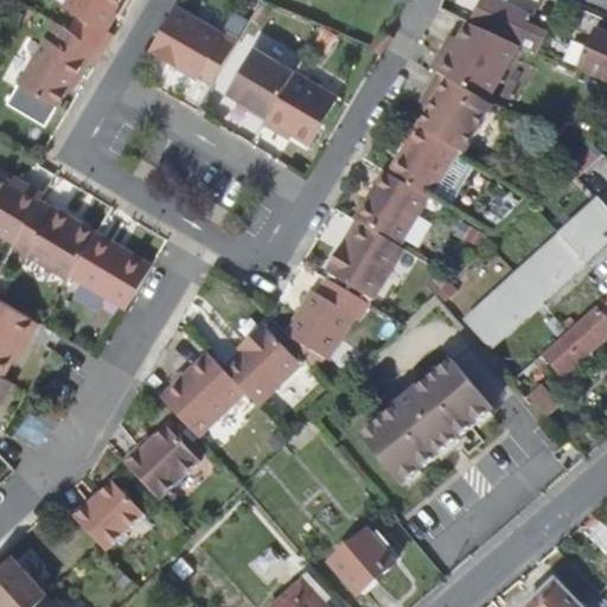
[(78,14),(70,30),(104,50),(114,33),(104,27),(120,1),(120,0),(66,0),(64,6),(78,14)]
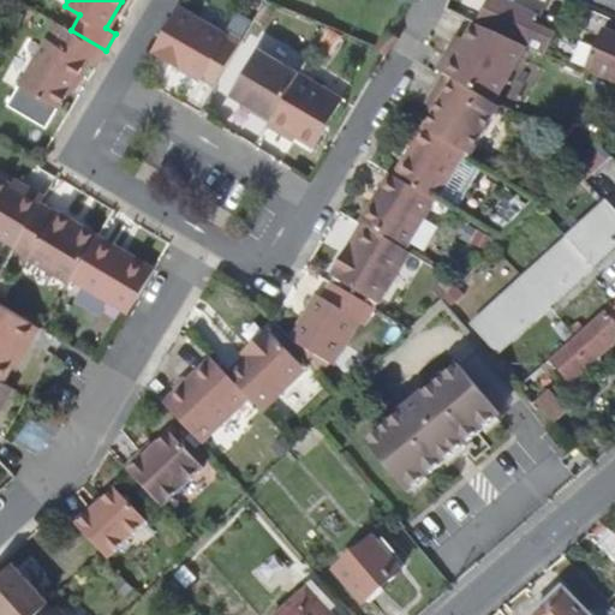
[(501,0),(490,0),(478,27),(526,47),(547,55),(557,30),(536,22),(537,16),(501,0)]
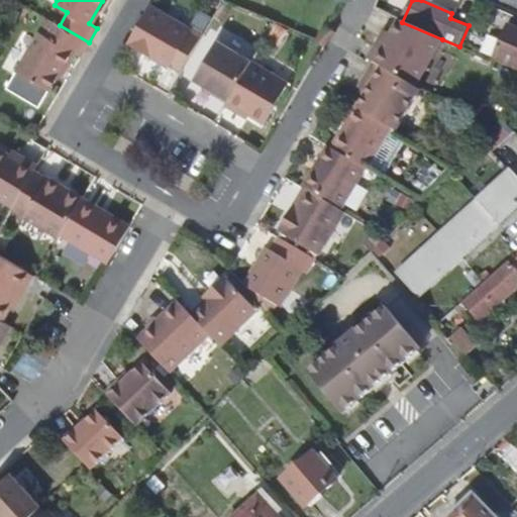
[(149,4),(127,41),(169,66),(171,62),(182,68),(201,37),(189,30),(191,28),(149,4)]
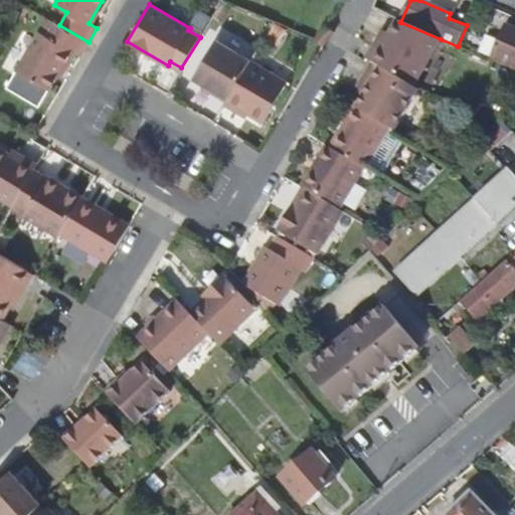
[(89,42),(59,25),(46,18),(16,70),(49,90),(57,76),(71,51),(80,56),(89,42)]
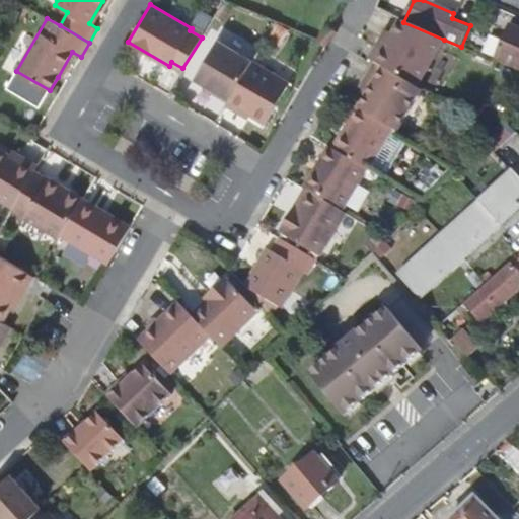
[(444,40),(403,22),(399,20),(388,41),(381,36),(369,58),(376,63),(417,86),(444,40)]
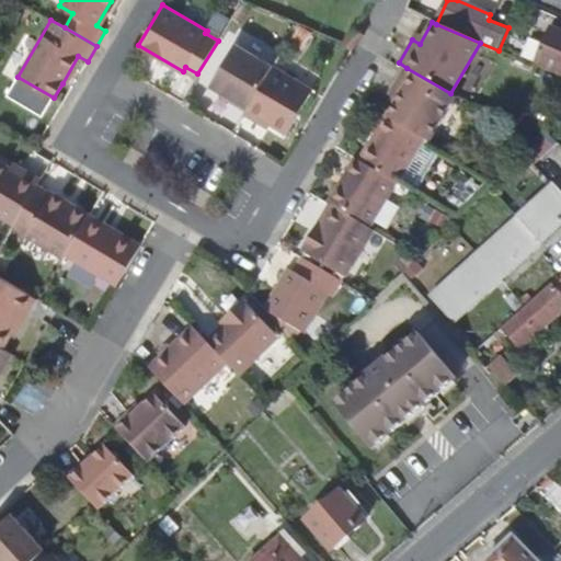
[(352,25),(339,39),(348,47),(361,33),(352,25)]
